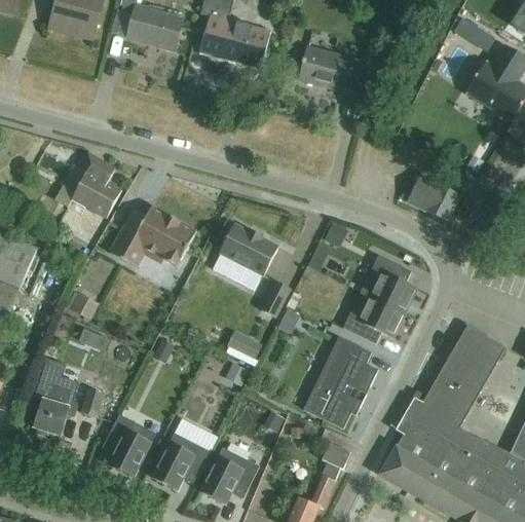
[(0,10),(14,15),(19,0),(0,0),(0,10)]
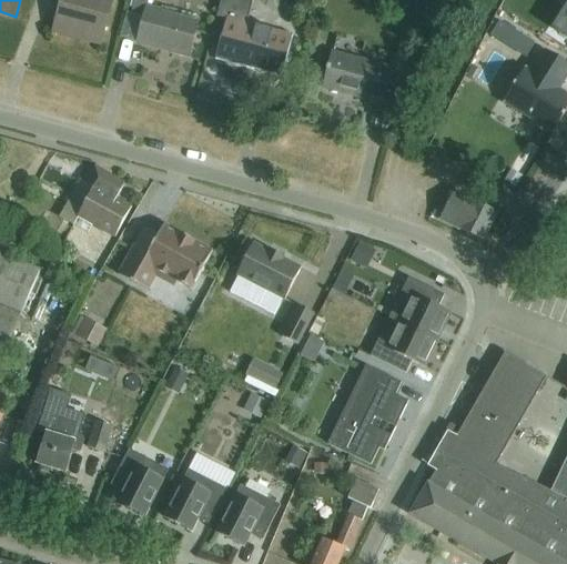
[(61,0),(53,31),(101,43),(112,0),(61,0)]
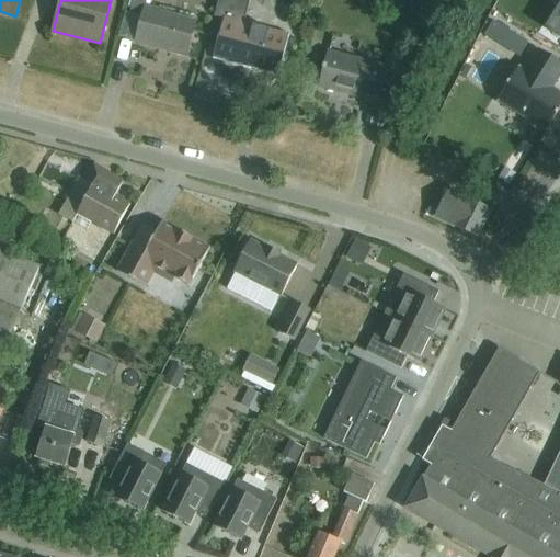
[(196,20),(158,9),(145,6),(146,0),(132,0),(128,14),(141,18),(135,41),(186,55),(196,20)]
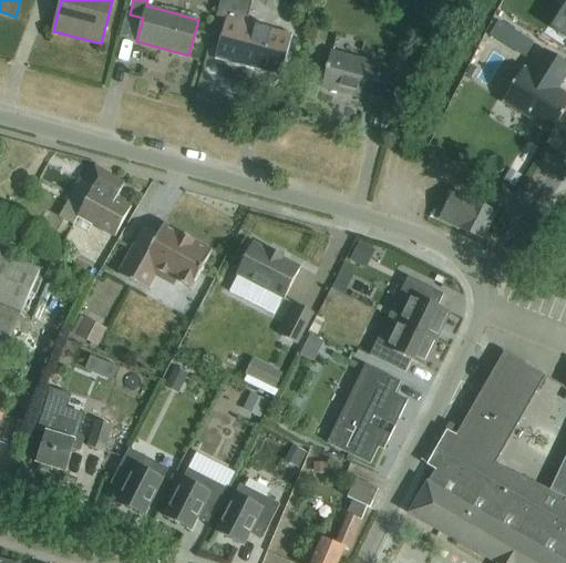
[(216,58),(280,75),(290,37),(246,23),(251,1),(247,0),(220,0),(217,17),(226,19),(216,58)]
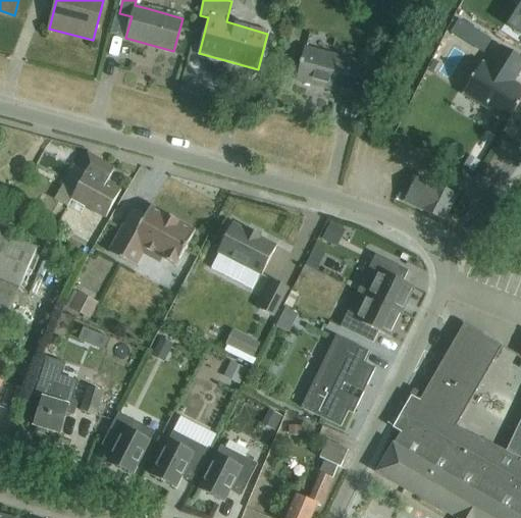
[(518,0),(506,23),(520,33),(520,0),(518,0)]
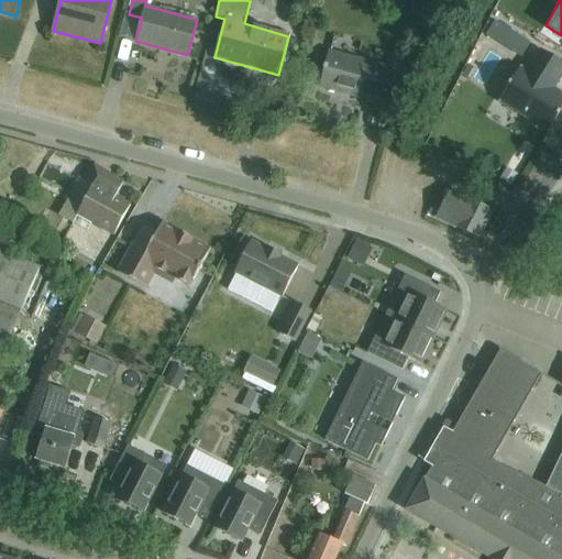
[(519,65),(498,98),(548,129),(561,105),(561,91),(550,85),(554,77),(557,78),(561,70),(561,61),(540,47),(526,69),(519,65)]
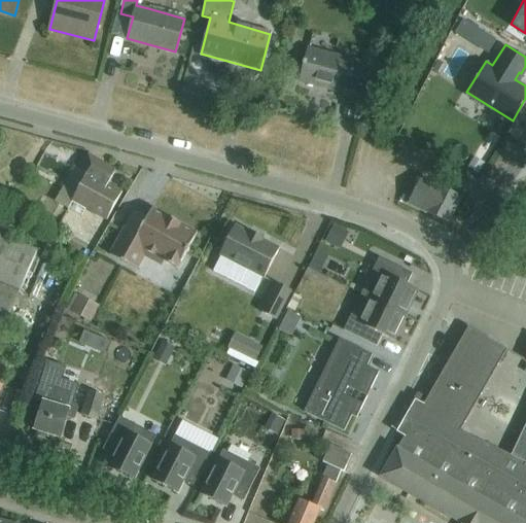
[(371,78),(378,53),(367,50),(363,63),(309,49),(301,81),(355,96),(360,76),(371,78)]
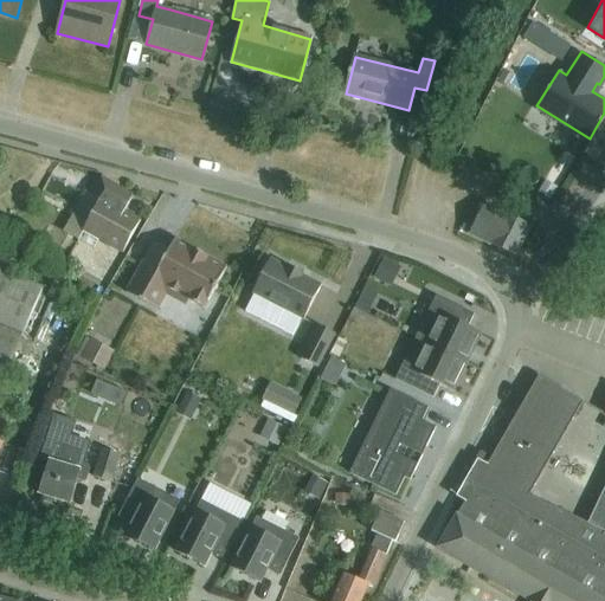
[(140,218),(114,204),(123,188),(101,175),(91,192),(100,196),(83,227),(78,236),(94,245),(98,237),(123,250),(140,218)]
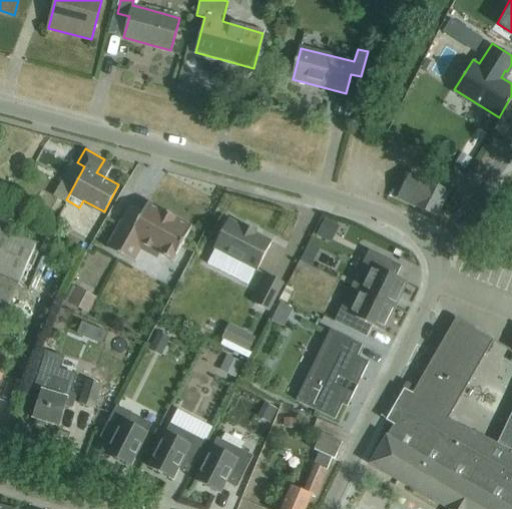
[(398,195),(435,214),(448,189),(410,170),(398,195)]
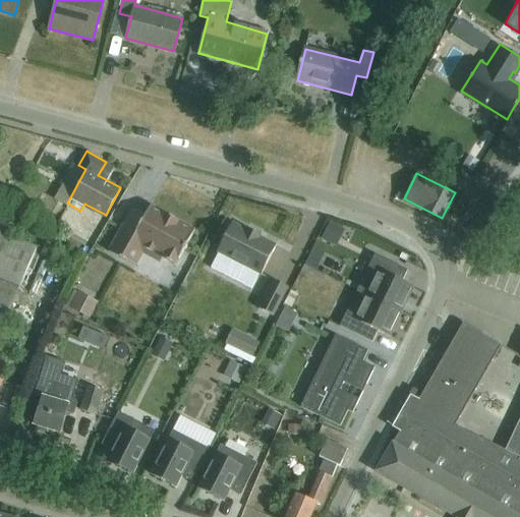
[(131,206),(108,249),(134,264),(143,246),(174,264),(183,247),(184,248),(186,244),(185,244),(194,228),(150,204),(145,213),(131,206)]
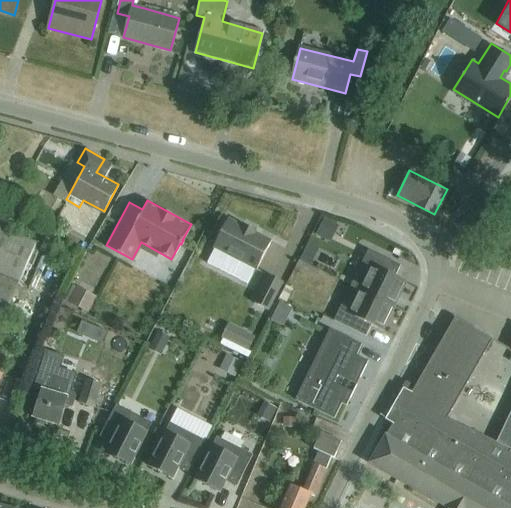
[(335,237),(343,219),(328,212),(320,231),(335,237)]
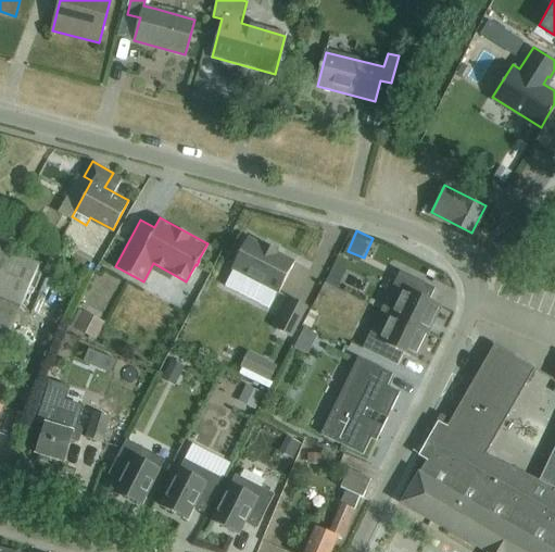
[(262,242),(247,235),(230,267),(277,291),(294,259),(277,250),(277,249),(263,241),(262,242)]
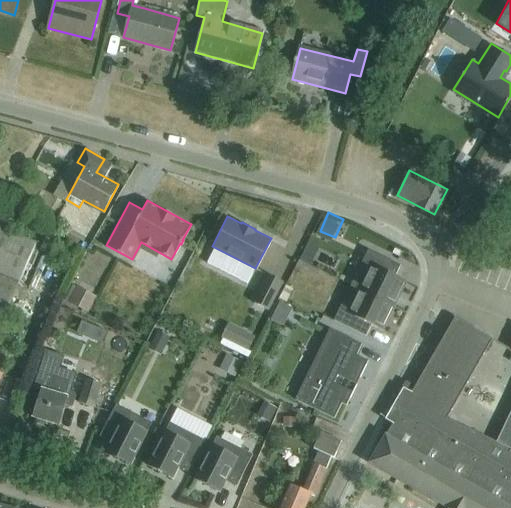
[(0,375),(2,371),(0,370),(0,323),(19,279),(20,279),(35,244),(0,228),(0,375)]
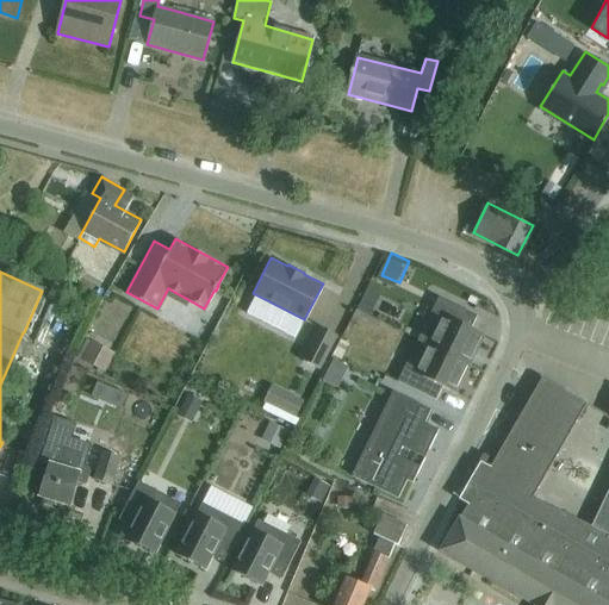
[(417,337),(470,362),(484,332),(470,326),(476,313),(437,294),(417,337)]
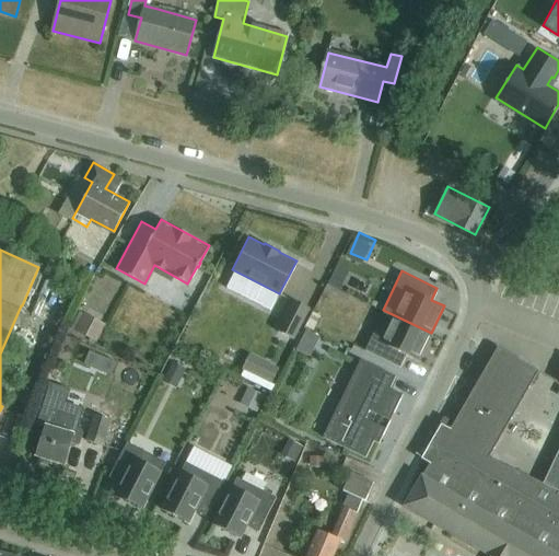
[(309,307),(293,298),(277,329),(292,337),(309,307)]
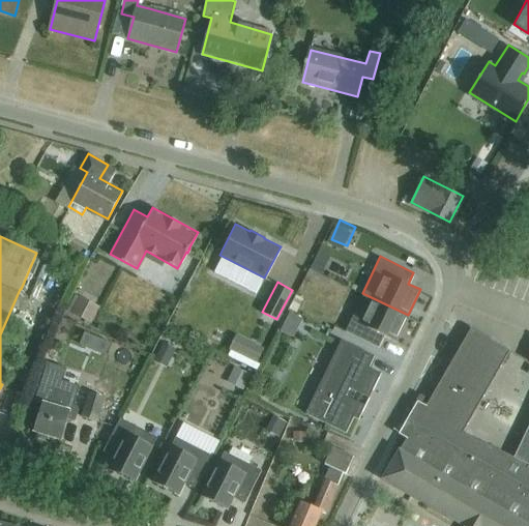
[(82,290),(71,310),(94,321),(104,301),(82,290)]
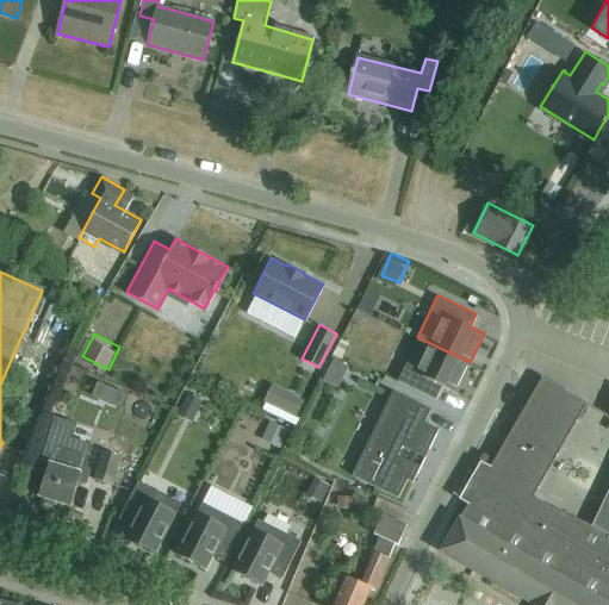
[(397,379),(435,398),(441,385),(455,392),(470,362),(417,337),(397,379)]
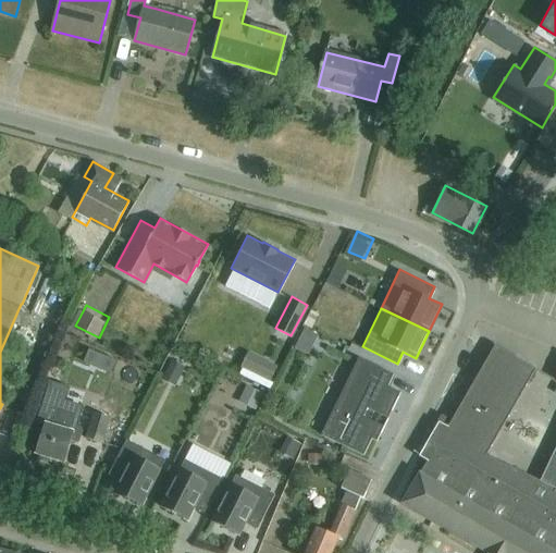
[(317,332),(304,326),(294,345),(307,352),(317,332)]
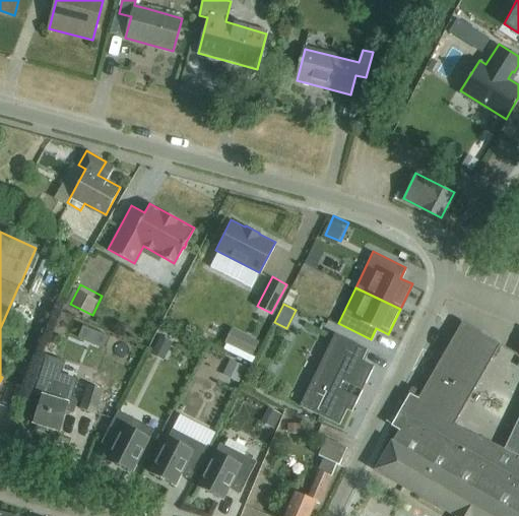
[(417,396),(408,392),(390,424),(398,429),(375,468),(457,515),(518,515),(518,353),(517,355),(518,356),(518,413),(507,440),(518,445),(518,458),(516,458),(518,454),(453,423),(499,343),(502,345),(502,344),(479,331),(480,330),(459,318),(451,334),(452,335),(417,396)]
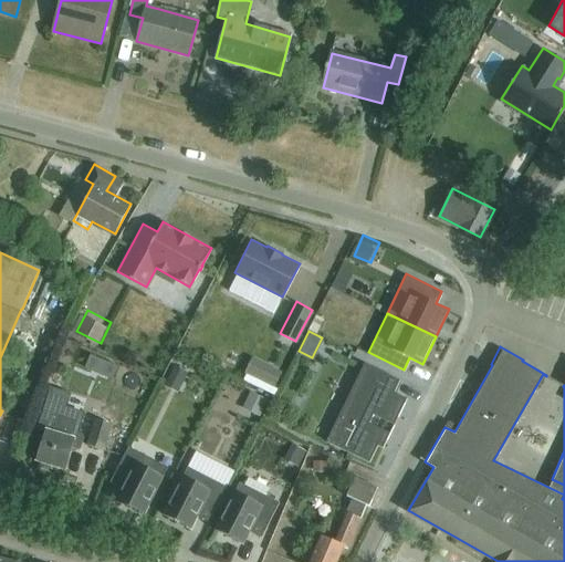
[(247,372),(276,385),(285,365),(254,352),(247,372)]
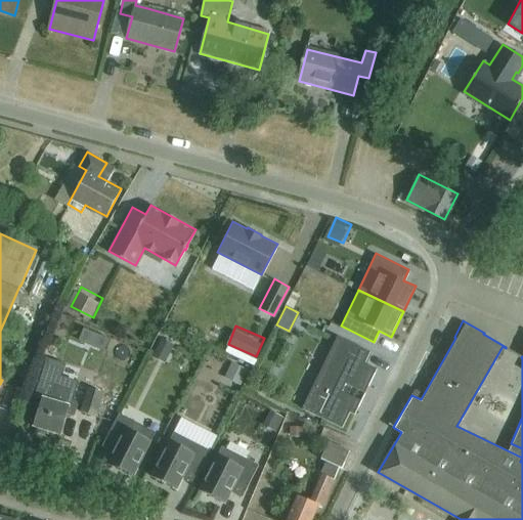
[(337,335),(301,407),(341,427),(349,410),(353,413),(360,399),(367,384),(376,367),(363,361),(369,350),(337,335)]
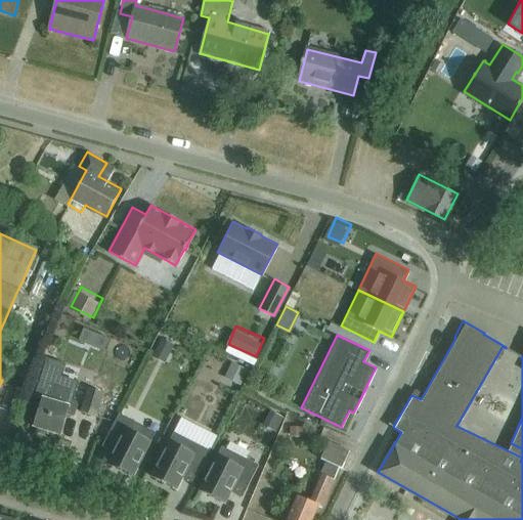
[(40,376),(34,395),(42,397),(34,426),(60,433),(67,412),(72,414),(76,398),(71,397),(77,378),(60,374),(63,360),(46,355),(40,376)]
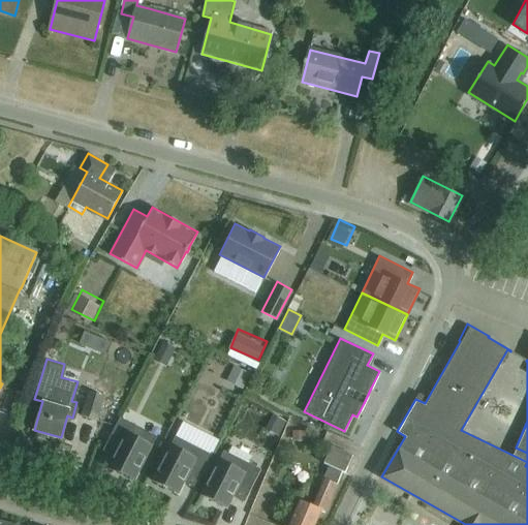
[(246,385),(253,367),(235,360),(227,378),(246,385)]
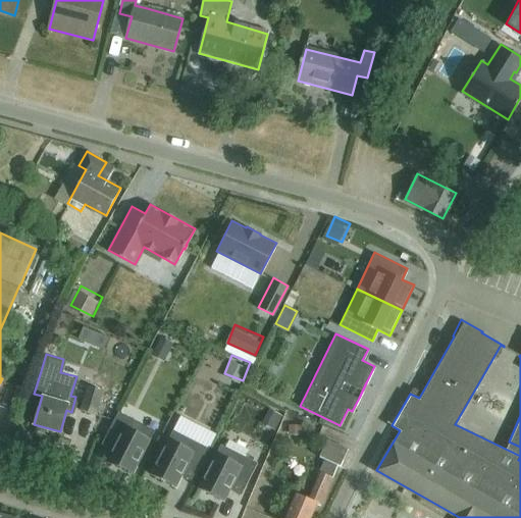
[(81,408),(95,413),(102,390),(88,385),(81,408)]
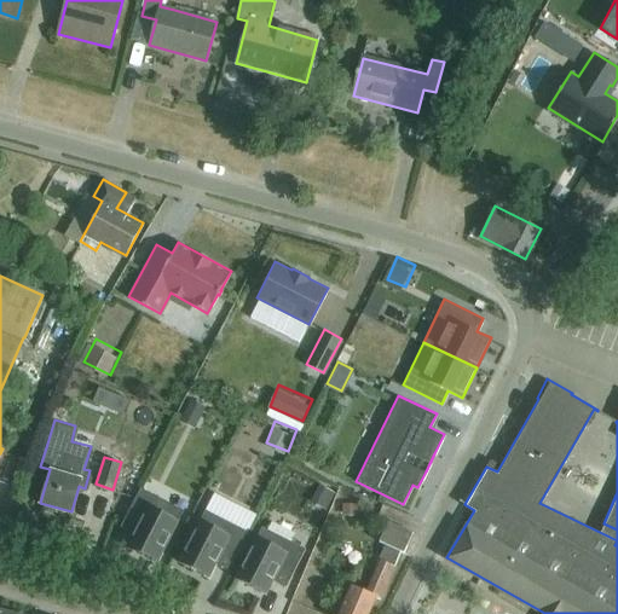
[(133,532),(126,545),(156,561),(183,509),(139,486),(120,525),(133,532)]
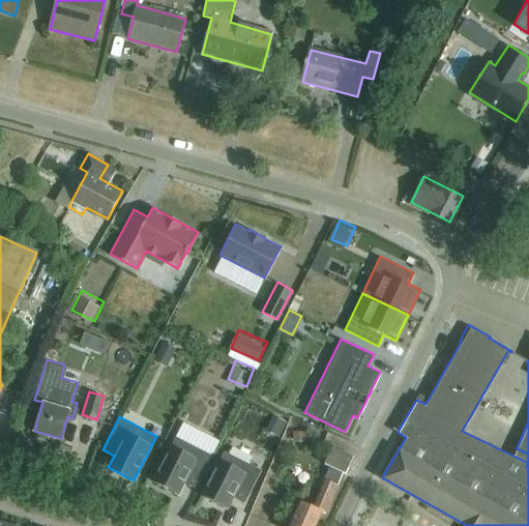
[(185,417),(178,433),(218,449),(225,434),(185,417)]
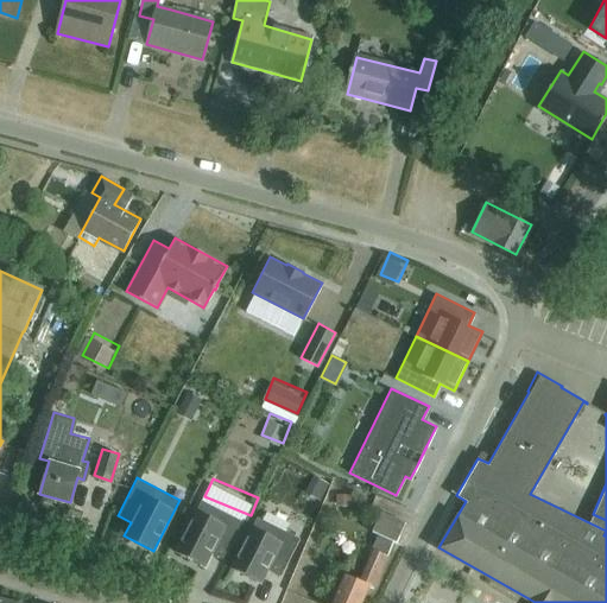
[(201,499),(175,550),(204,565),(212,552),(223,558),(244,520),(201,499)]
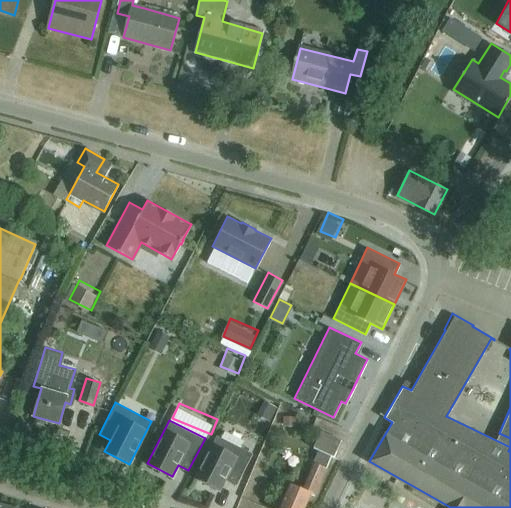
[(313,494),(330,454),(334,455),(341,439),(322,431),(315,447),(317,448),(300,488),(289,483),(278,507),(302,507),(309,493),(313,494)]
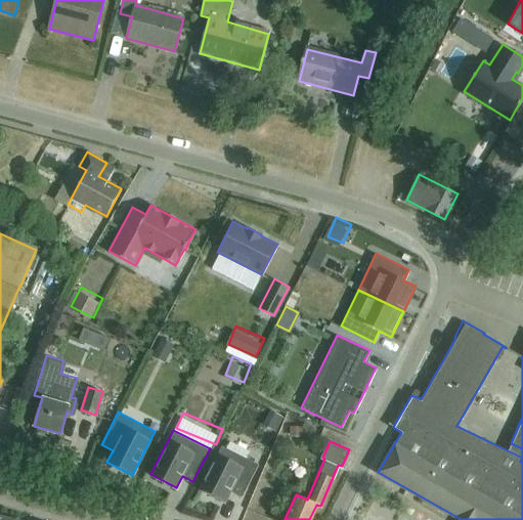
[(258,464),(221,444),(199,488),(224,502),(230,490),(241,495),(258,464)]
